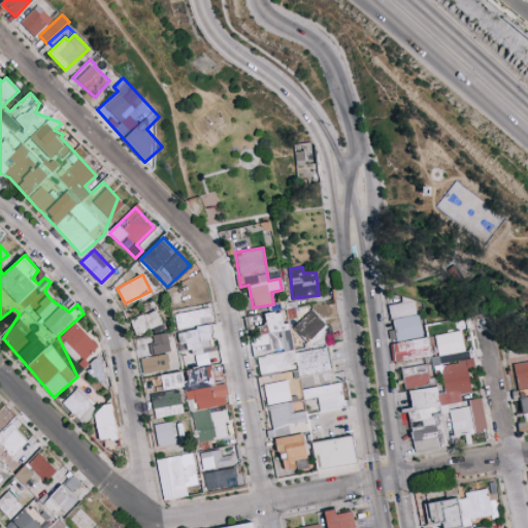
[(417,314),(415,300),(389,305),(391,319),(417,314)]
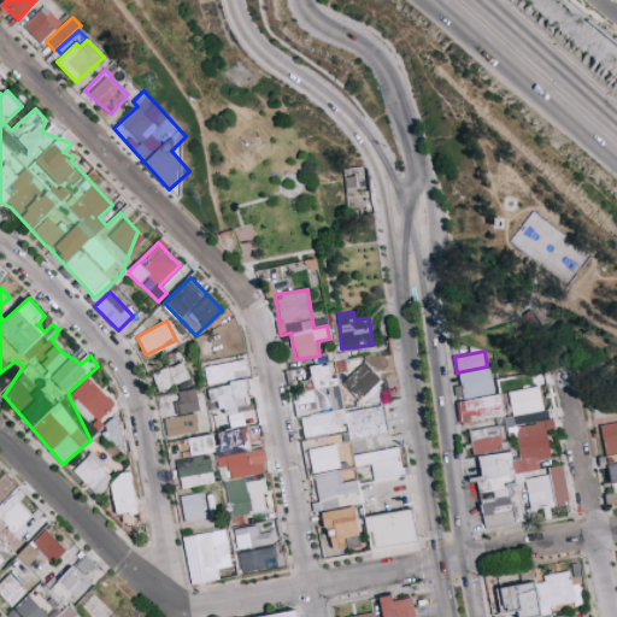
[(204,365),(207,387),(211,401),(217,400),(219,409),(236,406),(236,411),(251,409),(244,359),(204,365)]
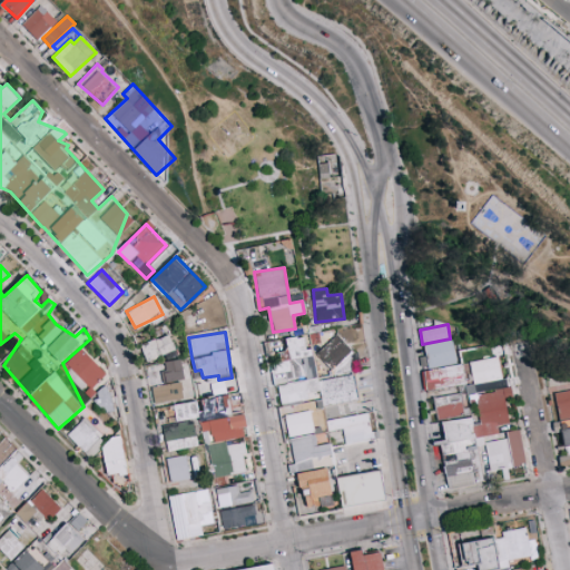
[(176,352),(170,334),(140,344),(147,362),(176,352)]
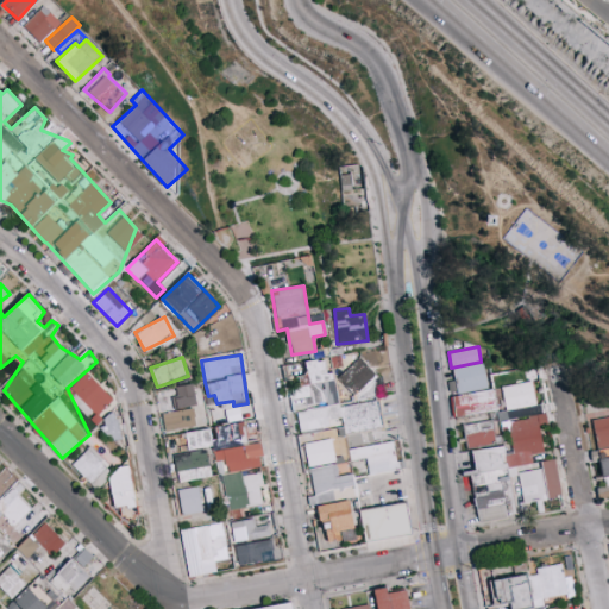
[(327,360),(312,359),(301,364),(301,369),(299,365),(292,371),(292,372),(301,384),(290,388),(289,396),(294,408),(309,408),(309,402),(350,405),(352,403),(378,393),(374,380),(374,374),(360,357),(339,376),(344,387),(338,389),(332,372),(326,372),(327,360)]
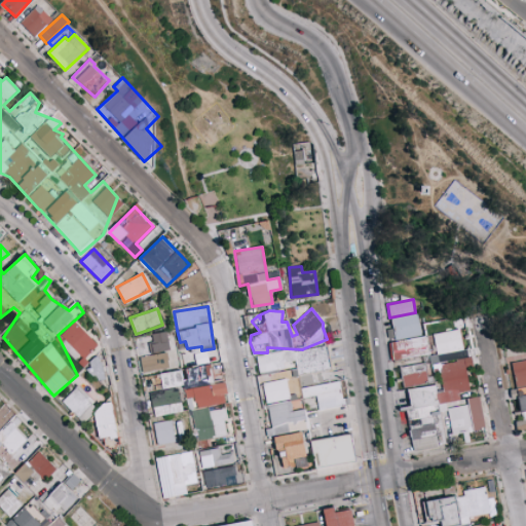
[(388,338),(420,334),(418,314),(391,317),(392,329),(387,330),(388,338)]
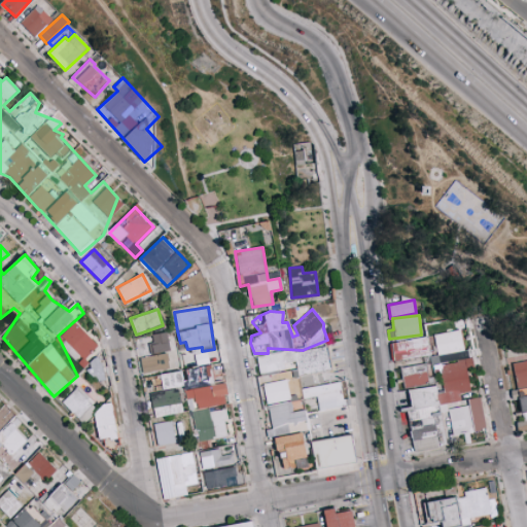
[(464,350),(460,329),(434,335),(438,355),(464,350)]
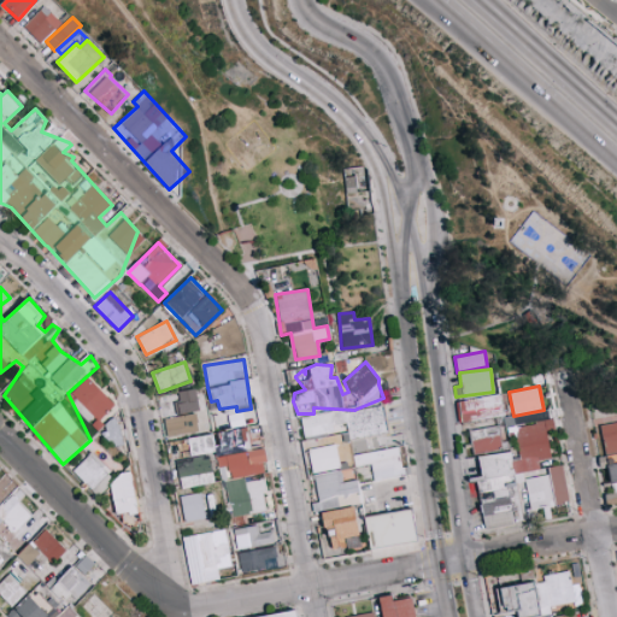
[(200,411),(197,388),(171,393),(175,415),(200,411)]
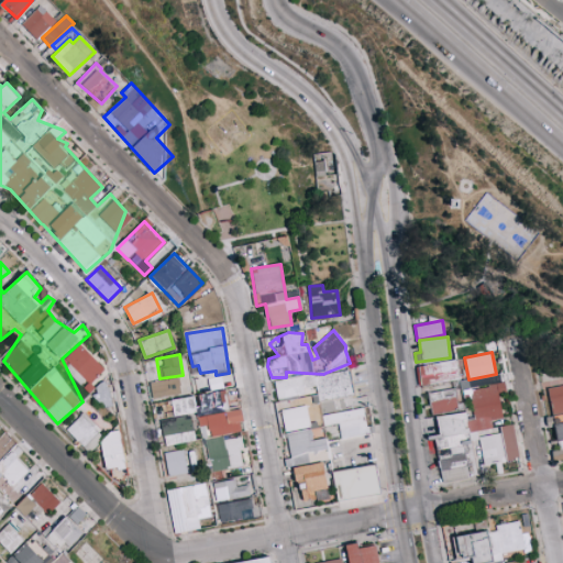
[(421,385),(460,379),(457,360),(418,365),(421,385)]
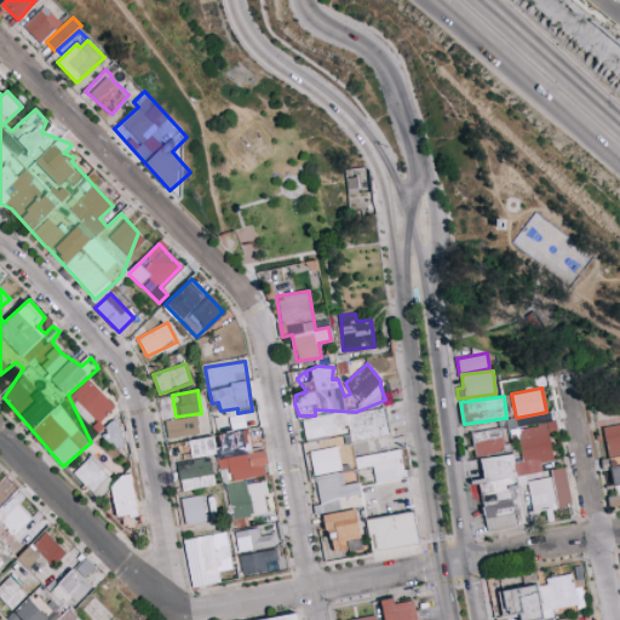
[(306,441),(337,435),(336,428),(345,426),(349,443),(390,435),(384,405),(303,422),(306,441)]
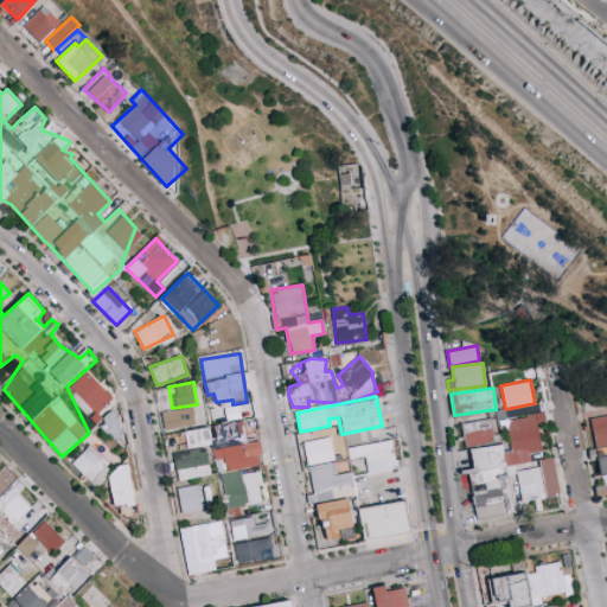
[(196,426),(193,407),(163,410),(165,429),(196,426)]
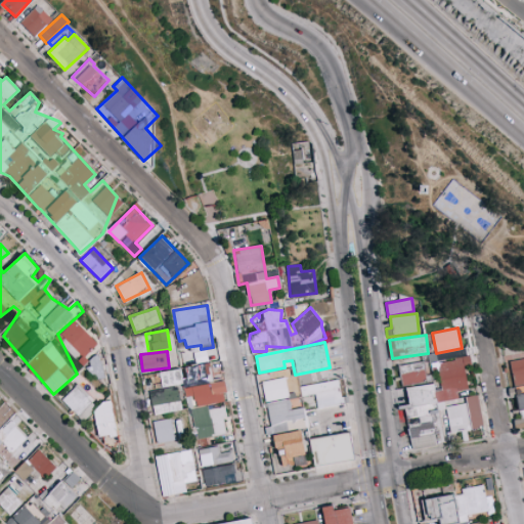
[(442,395),(434,384),(407,387),(409,404),(398,406),(407,418),(411,448),(437,445),(433,416),(441,409),(447,409),(450,433),(462,431),(463,442),(468,438),(467,429),(482,428),(479,395),(459,398),(457,390),(468,389),(466,368),(471,363),(471,357),(441,360),(441,354),(437,357),(436,353),(430,354),(431,364),(440,376),(442,395)]
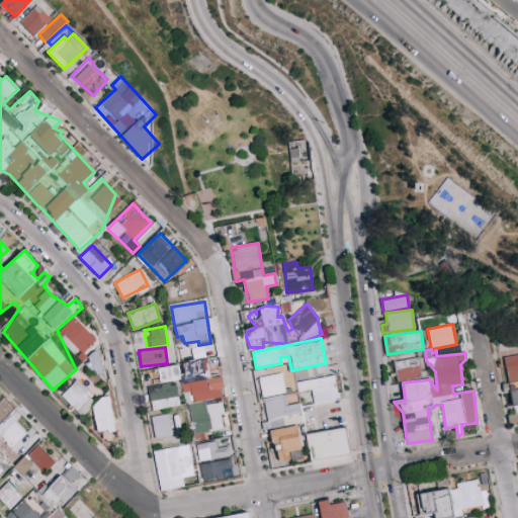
[(517,421),(517,353),(503,357),(509,381),(508,382),(515,414),(509,415),(511,423),(517,421)]
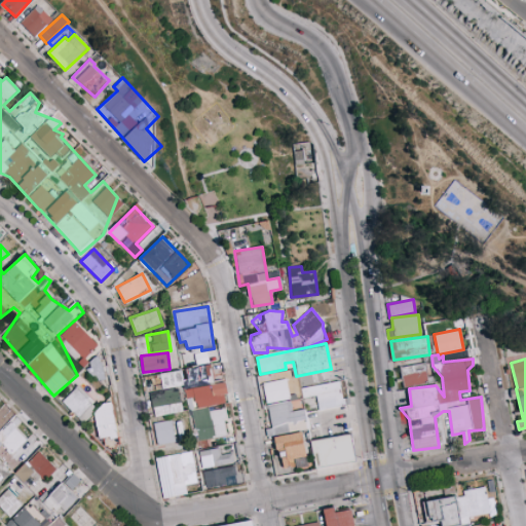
[(195,441),(228,435),(223,406),(228,405),(221,363),(160,373),(163,388),(185,384),(195,441)]
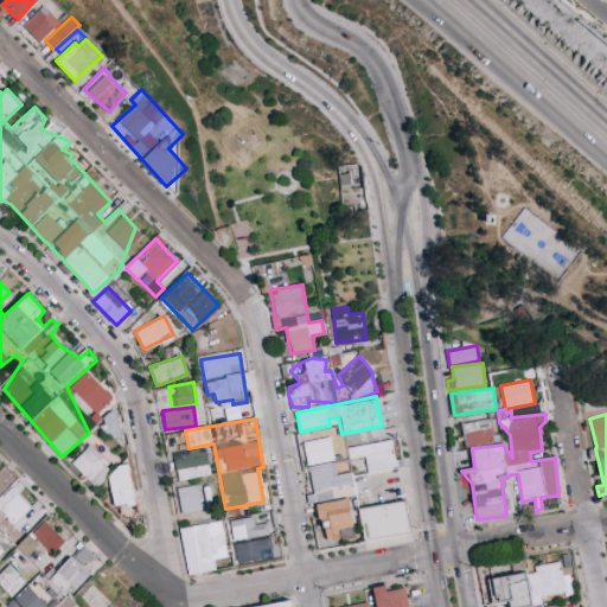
[(462,422),(465,447),(494,446),(492,420),(462,422)]
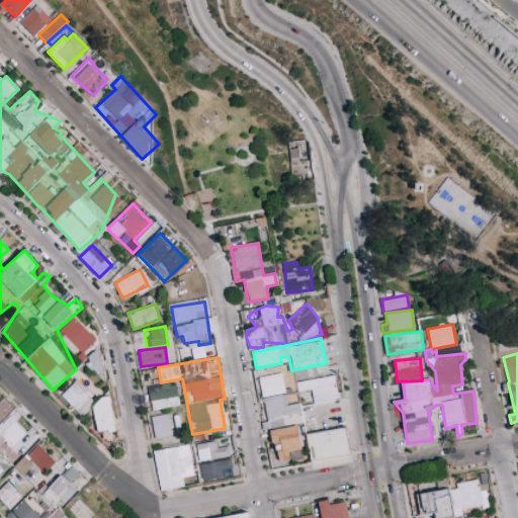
[(260,376),(262,396),(285,394),(283,373),(260,376)]
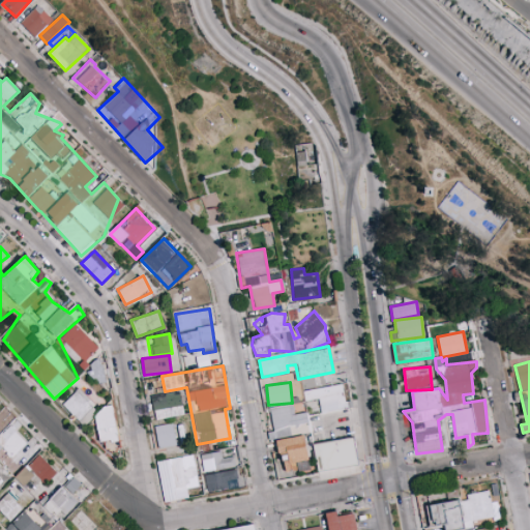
[(319,399),(321,412),(348,408),(344,384),(303,390),(305,401),(319,399)]
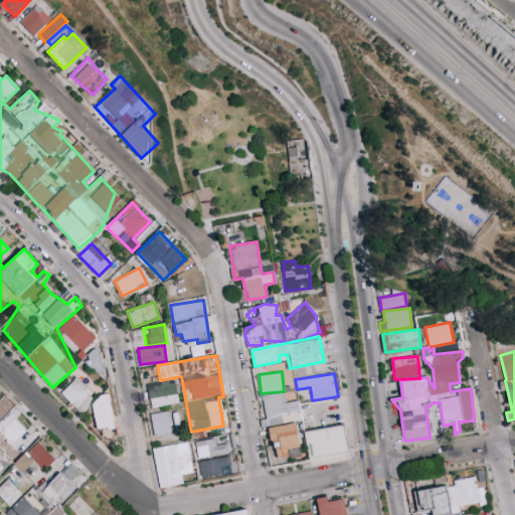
[(92,405),(86,400),(93,393),(77,377),(61,392),(81,414),(92,405)]
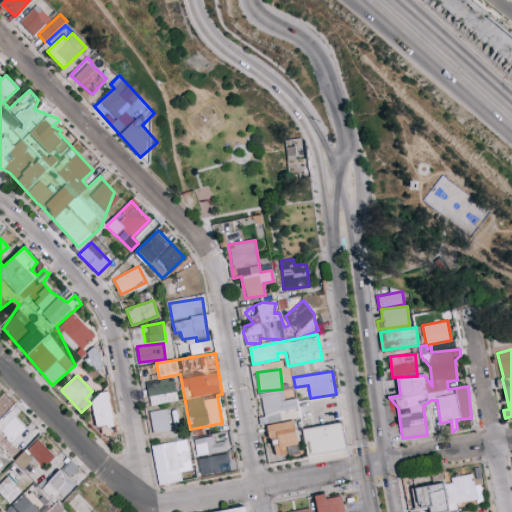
[(146,383),(151,406),(178,399),(173,376),(146,383)]
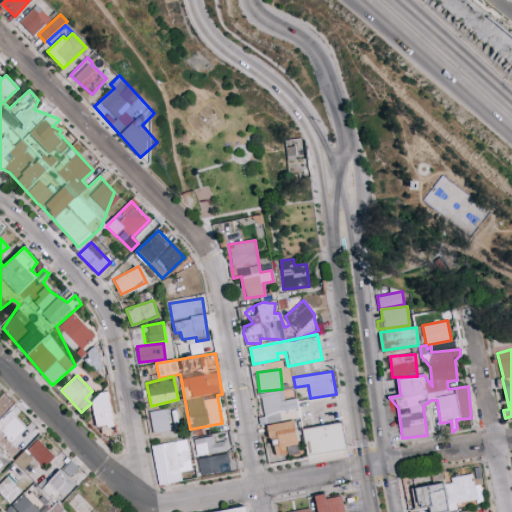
[(261,393),(265,417),(260,418),(261,424),(300,418),(296,398),(285,400),(283,390),(261,393)]
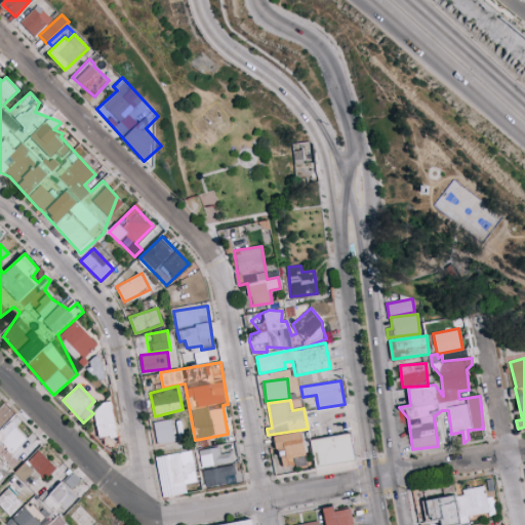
[(117,436),(114,403),(94,406),(98,438),(117,436)]
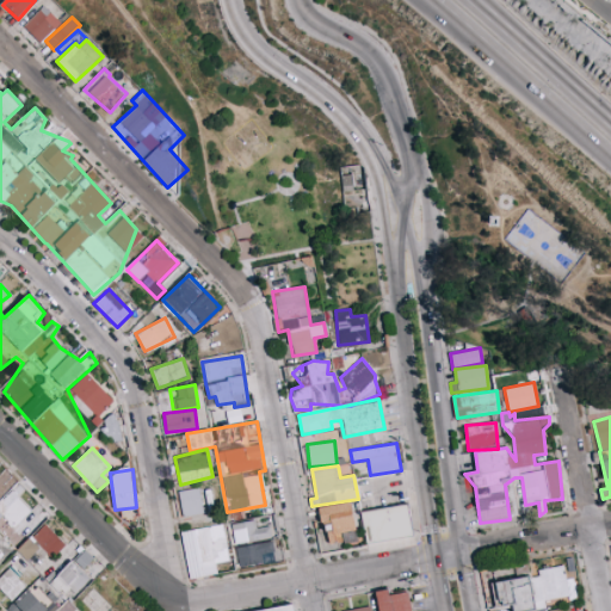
[(19,479),(0,499),(0,530),(0,532),(7,538),(18,536),(22,537),(34,535),(39,528),(35,529),(37,523),(34,511),(25,503),(19,479)]
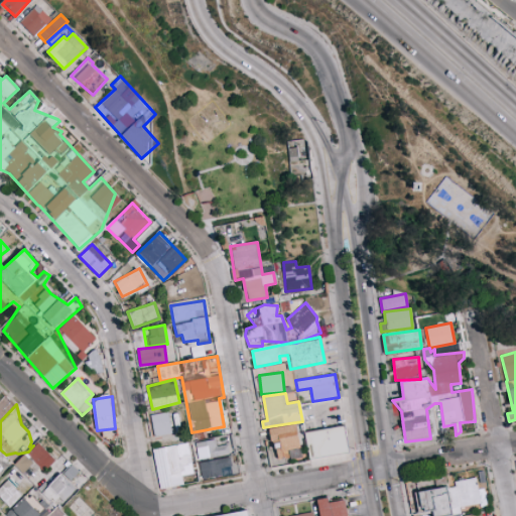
[(170,412),(152,413),(153,436),(171,435),(170,412)]
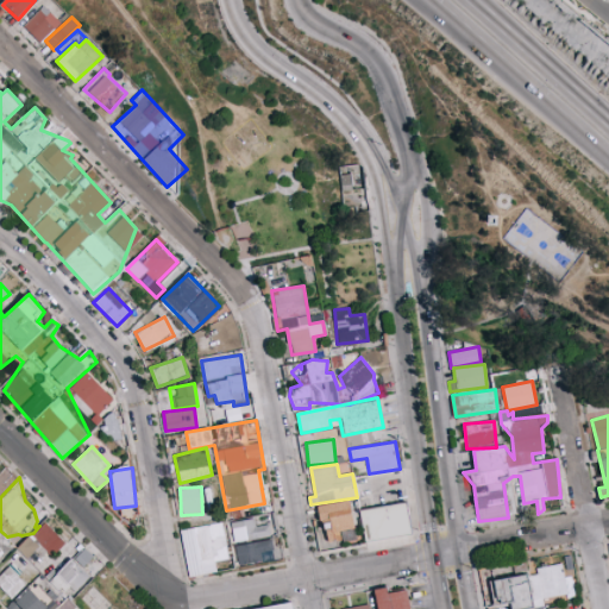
[(327,542),(341,540),(340,532),(356,528),(349,498),(319,506),(327,542)]
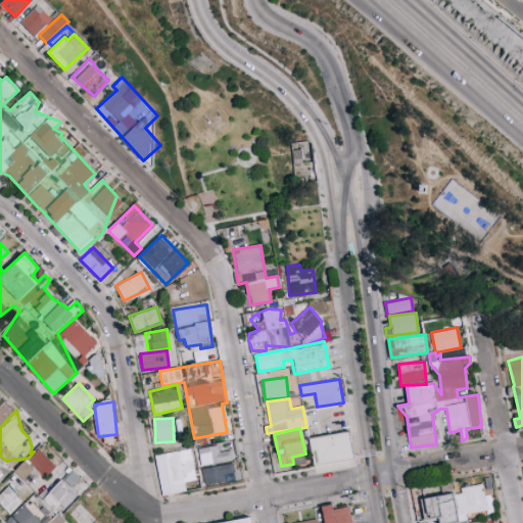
[(352,459),(349,432),(310,437),(313,464),(352,459)]
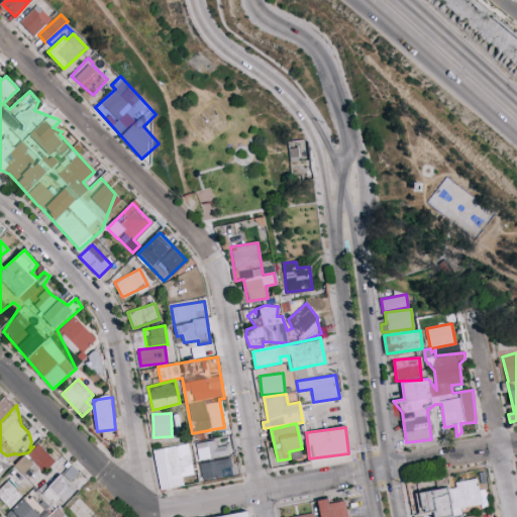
[(198,458),(230,455),(229,445),(217,446),(216,440),(196,442),(198,458)]
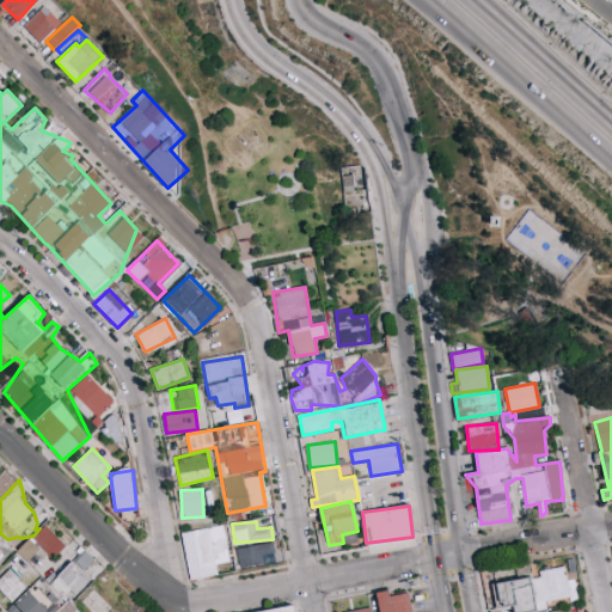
[(230,562),(224,525),(182,532),(189,580),(204,577),(203,565),(230,562)]
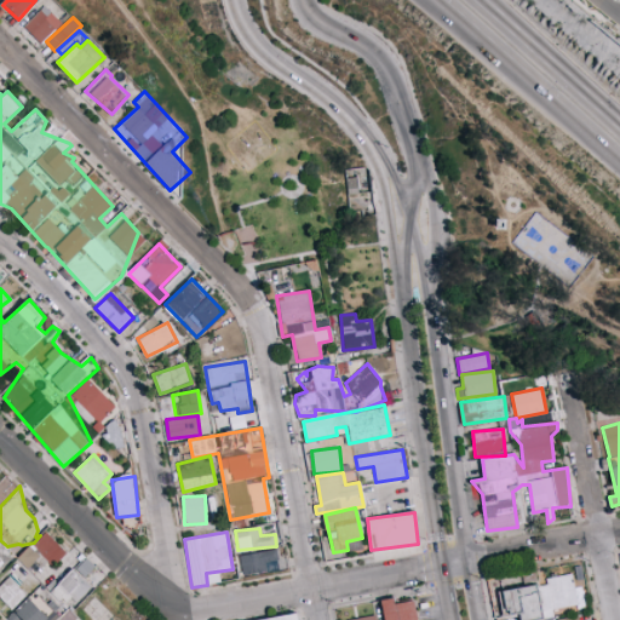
[(242,575),(280,570),(277,550),(240,555),(242,575)]
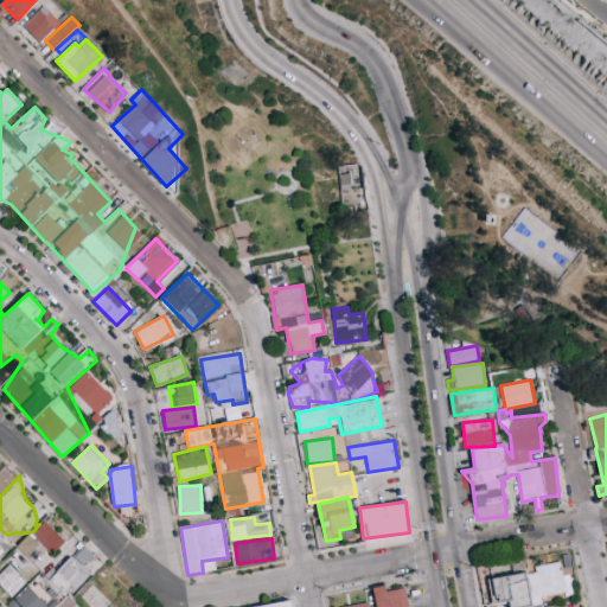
[(68,596),(100,561),(83,544),(50,580),(68,596)]
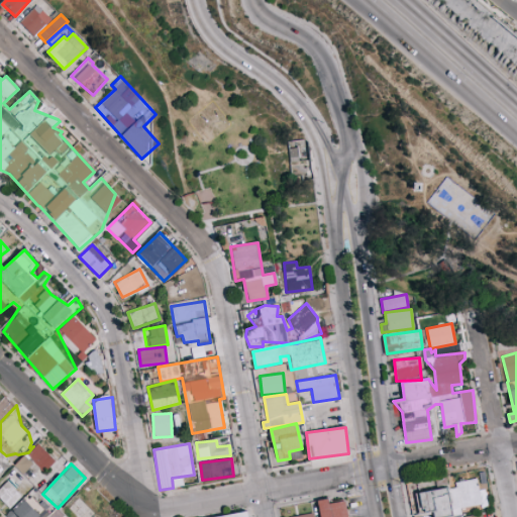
[(23,494),(7,480),(0,488),(0,498),(10,508),(23,494)]
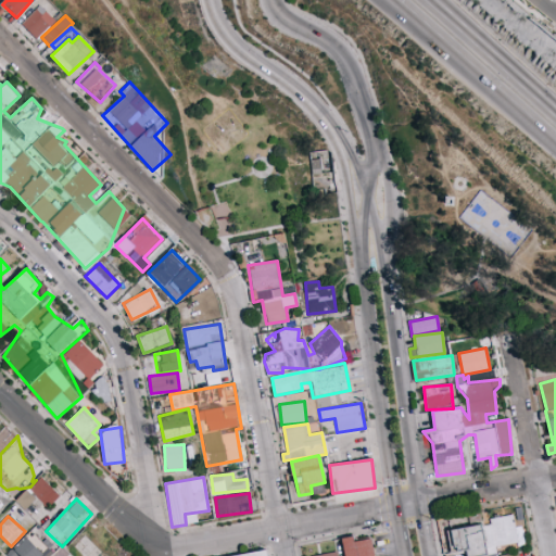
[(446,529),(452,553),(466,551),(466,555),(518,555),(518,552),(497,555),(495,546),(518,542),(514,516),(446,529)]
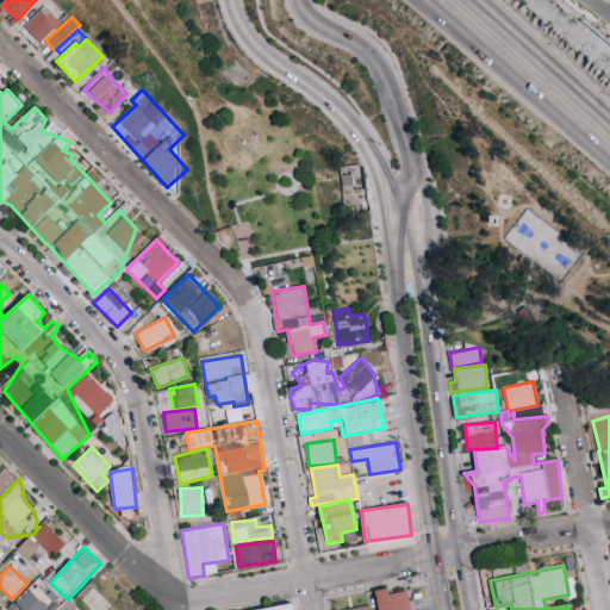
[(55,609),(64,603),(41,576),(29,586),(7,605),(10,609),(55,609)]
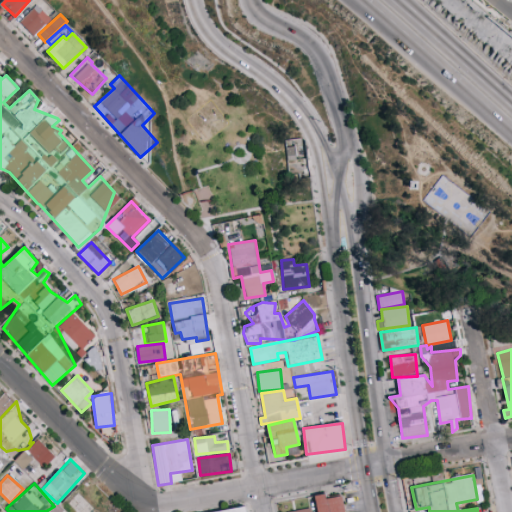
[(315,495),(317,511),(346,511),(343,495),(326,498),(325,493),(315,495)]
